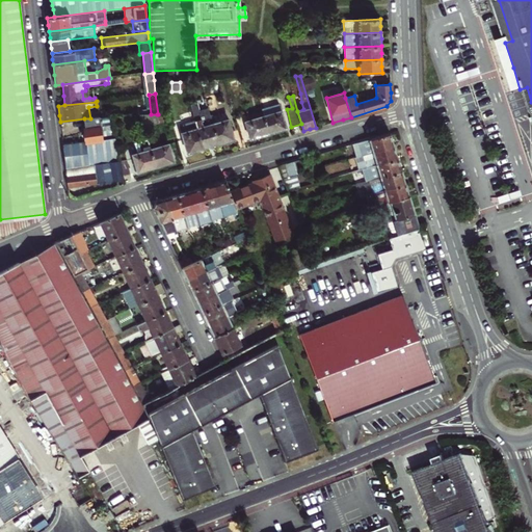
[(190,104),(194,120),(210,114),(208,108),(200,110),(197,102),(190,104)]
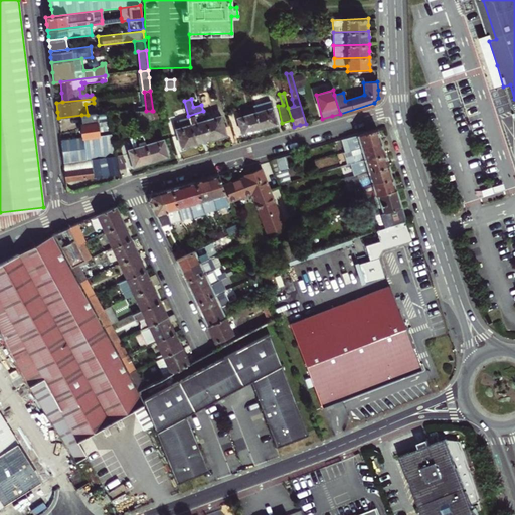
[(242,111),(244,116),(254,113),(253,108),(242,111)]
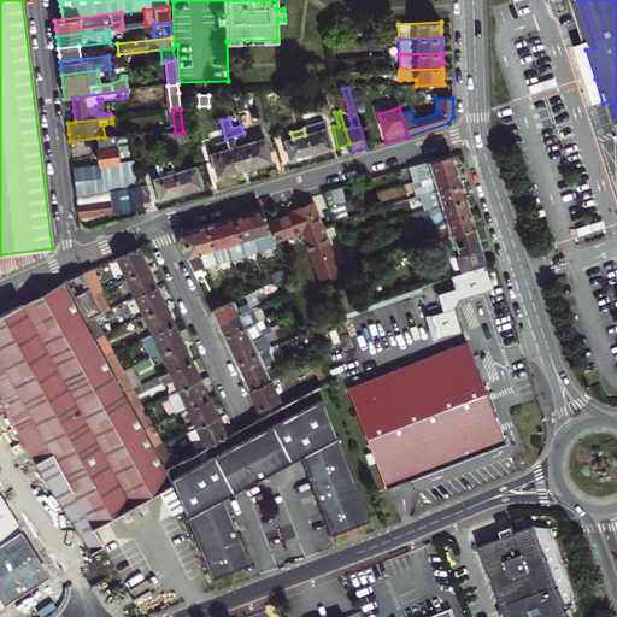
[(305,135),(311,156),(324,151),(333,148),(327,129),(305,135)]
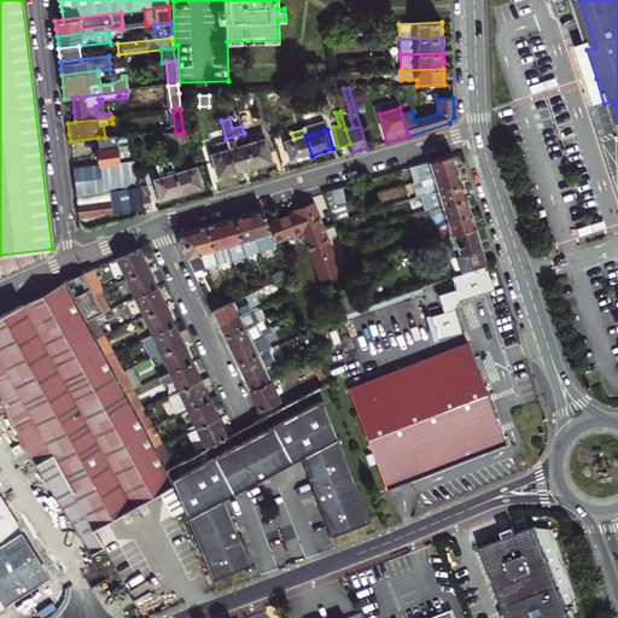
[(248,133),(245,134),(254,167),(263,164),(272,162),(266,139),(263,139),(261,132),(248,135),(248,133)]
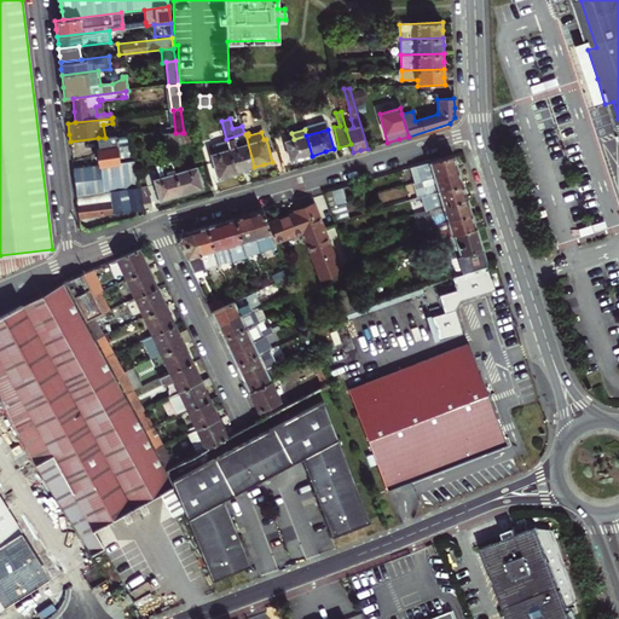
[(183,133),(175,133),(163,133),(168,146),(185,142),(183,133)]
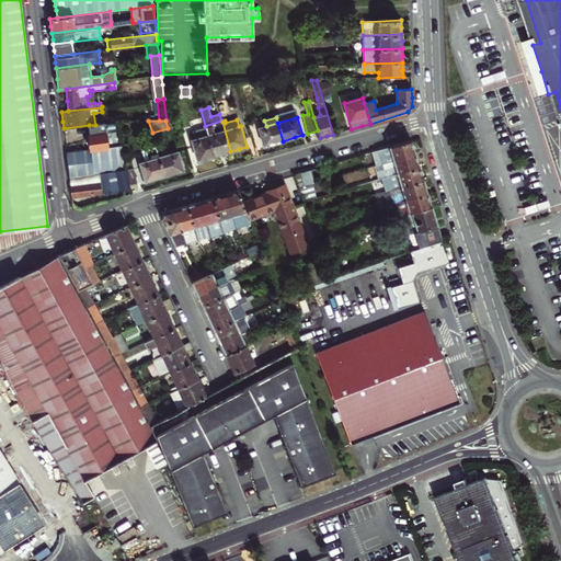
[(230,151),(222,122),(221,121),(205,126),(206,127),(214,156),(221,153),(230,151)]
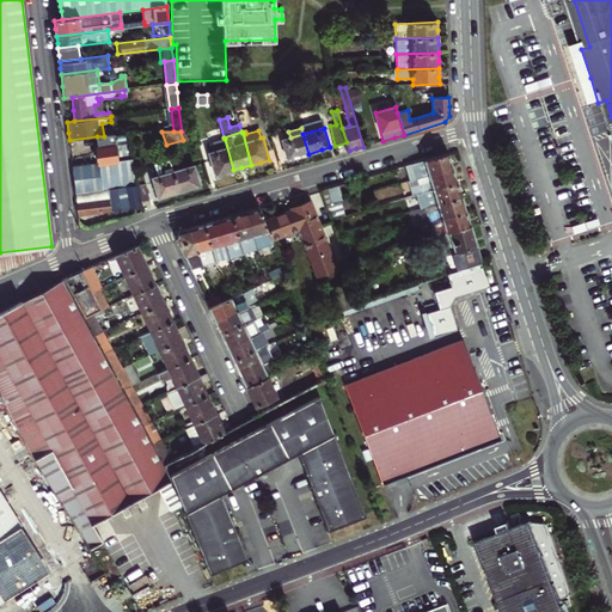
[(98,148),(115,146),(126,145),(130,145),(128,133),(126,133),(104,136),(97,136),(97,142),(98,148)]
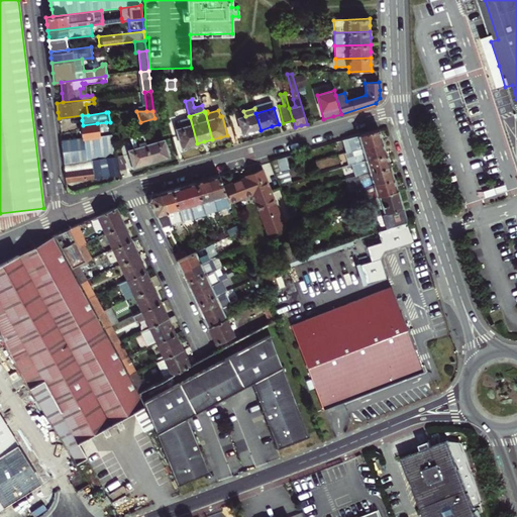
[(255,113),(245,116),(238,118),(243,135),(250,133),(261,130),(255,113)]
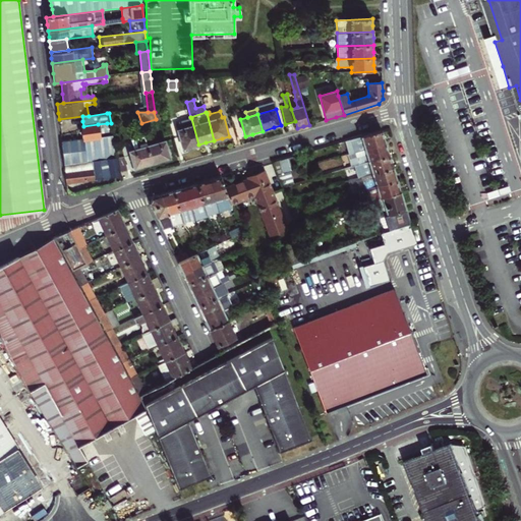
[(198,145),(191,118),(179,122),(181,129),(178,130),(184,150),(190,148),(198,145)]
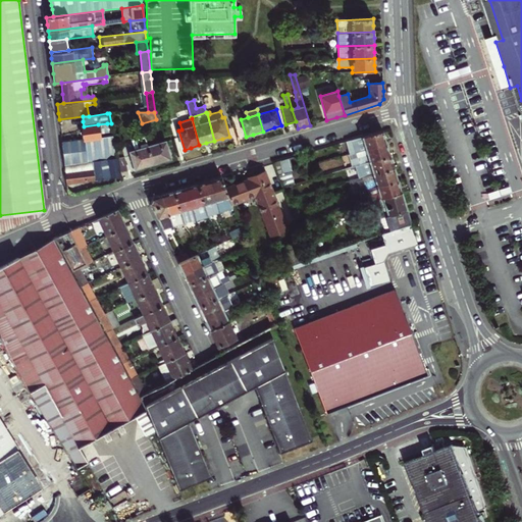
[(113,136),(111,123),(84,126),(85,133),(85,139),(113,136)]
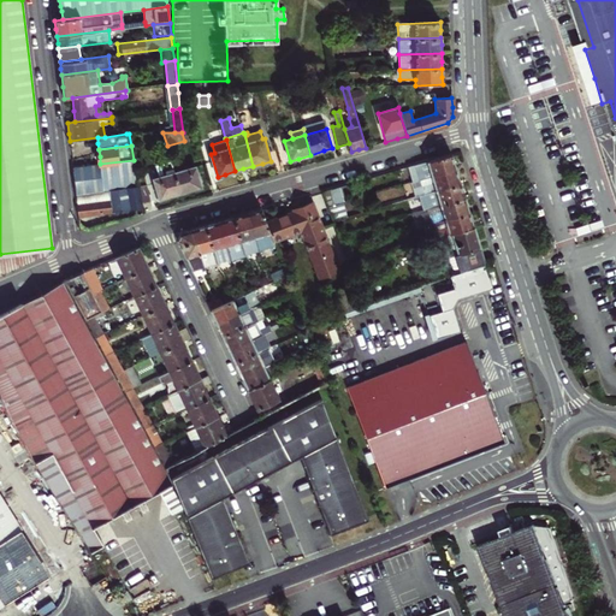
[(412,175),(413,181),(456,169),(454,161),(452,153),(409,166),(412,175)]
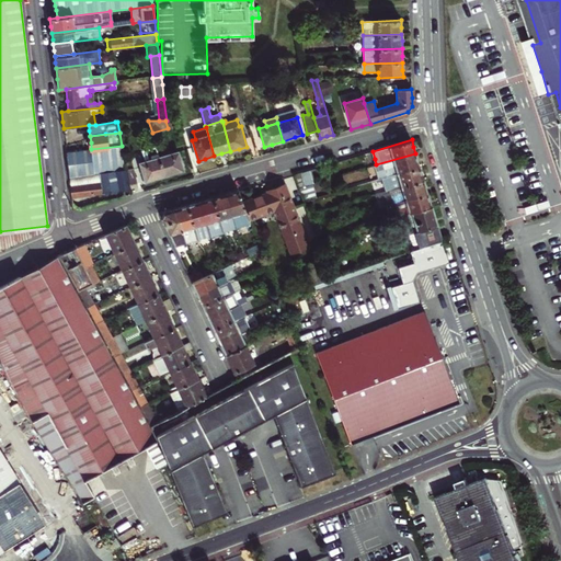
[(69,178),(84,175),(116,171),(126,170),(122,146),(107,148),(91,149),(67,152),(68,165),(69,178)]
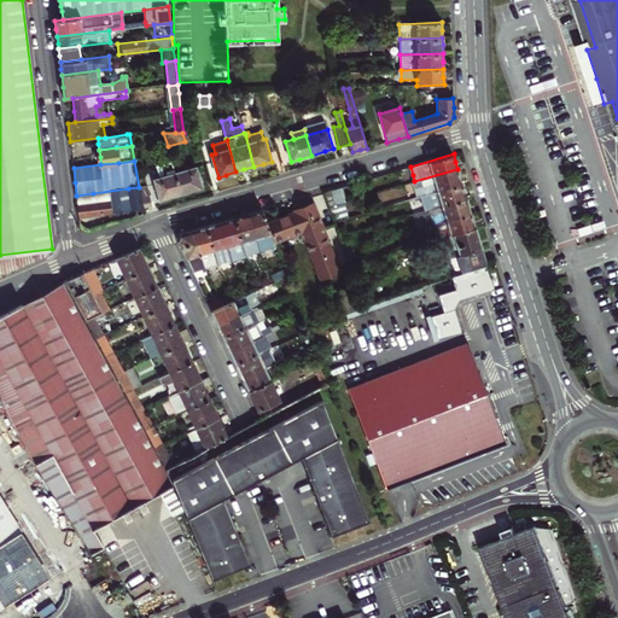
[(175,173),(173,167),(159,170),(161,178),(155,179),(159,199),(170,196),(181,193),(175,173)]
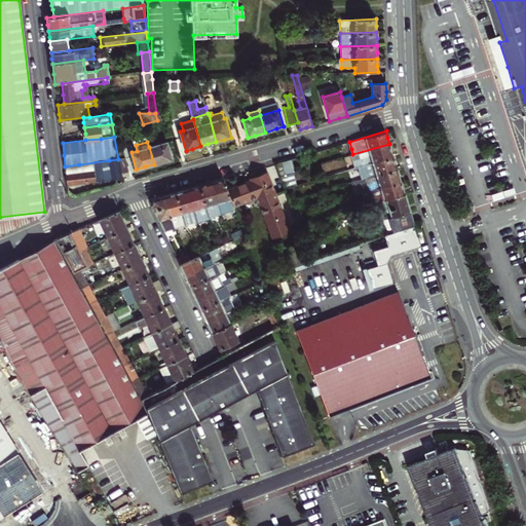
[(149,147),(154,164),(163,161),(171,159),(166,142),(149,147)]
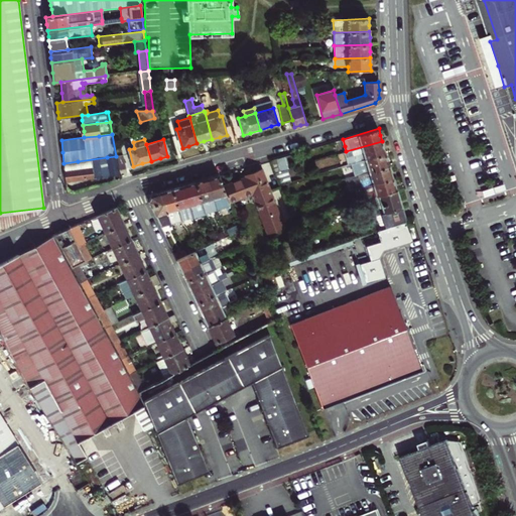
[(343,139),(334,141),(338,154),(346,152),(346,151),(343,139)]
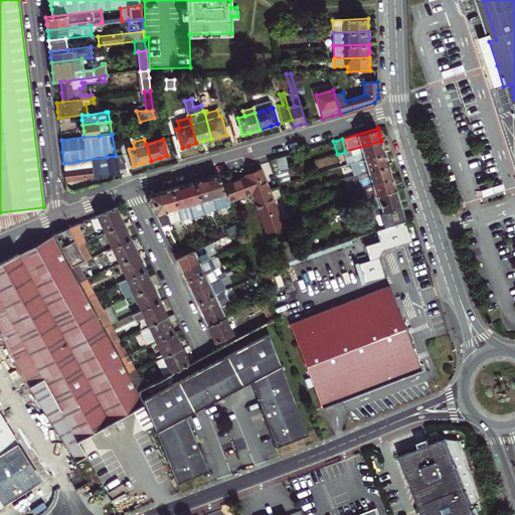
[(381,141),(345,151),(345,152),(347,157),(349,164),(351,163),(385,153),(383,147),(381,141)]
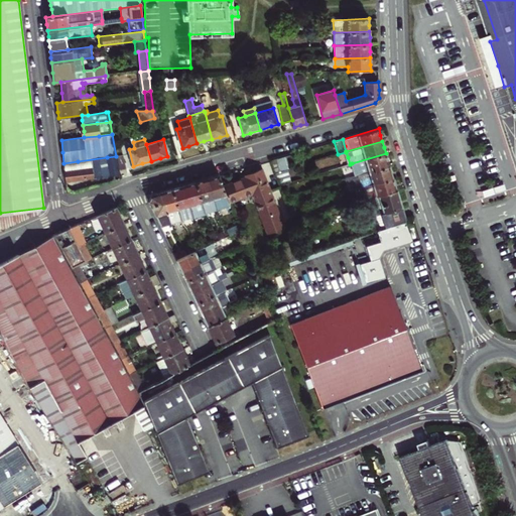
[(388,159),(386,153),(352,163),(356,175),(389,165),(388,159)]
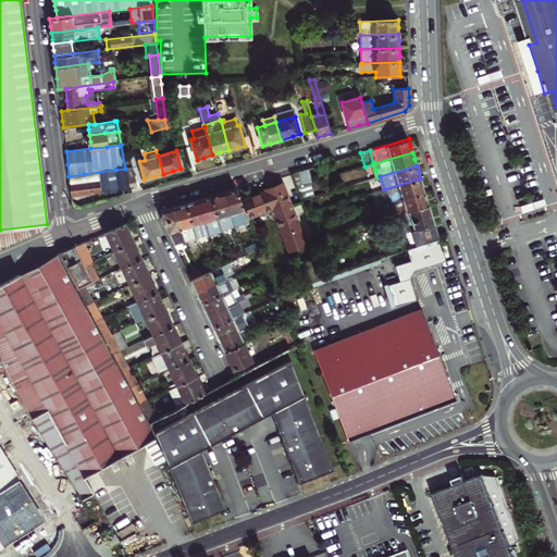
[(134,166),(125,169),(128,183),(136,182),(134,166)]
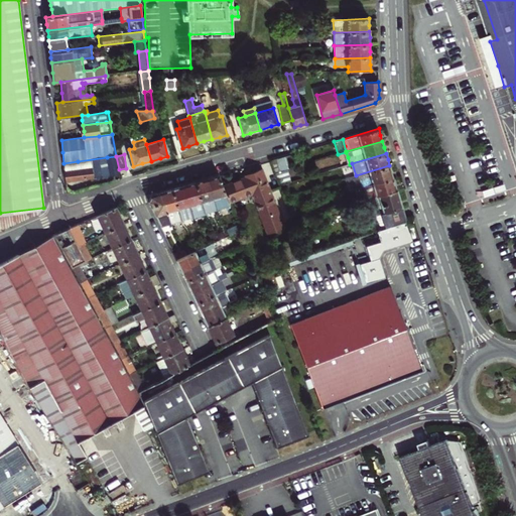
[(78,161),(63,163),(65,173),(67,181),(97,177),(108,176),(117,174),(119,174),(120,174),(119,169),(116,156),(107,157),(78,161)]
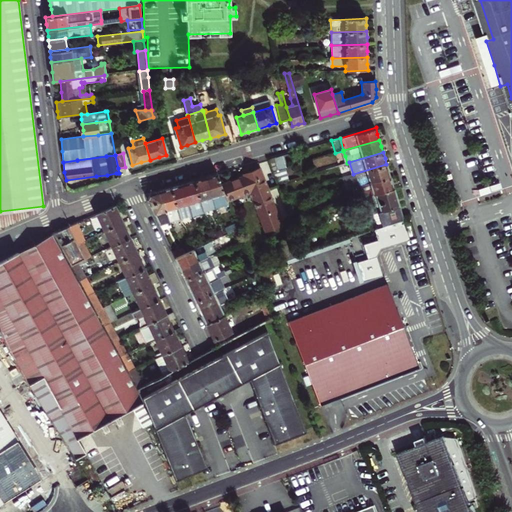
[(283,169),(287,167),(283,155),(268,159),(272,172),(283,169)]
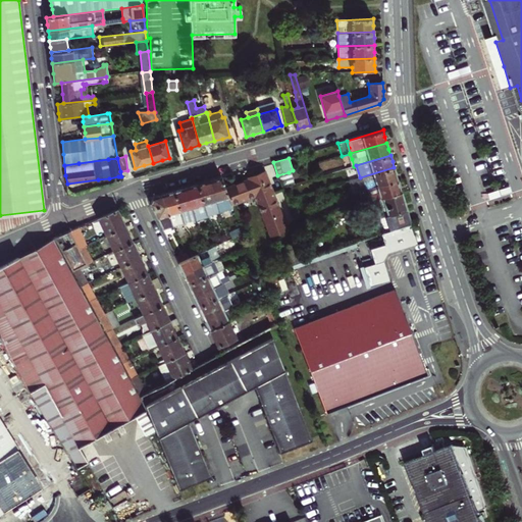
[(361,191),(398,180),(396,173),(394,167),(360,177),(351,180),(354,193),(361,191)]
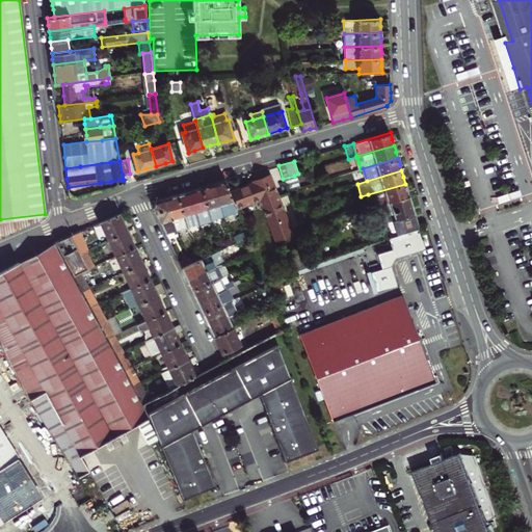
[(254,182),(230,191),(233,201),(236,208),(260,200),(275,241),(292,235),(277,195),(276,193),(269,174),(261,177),(253,180),(254,182)]
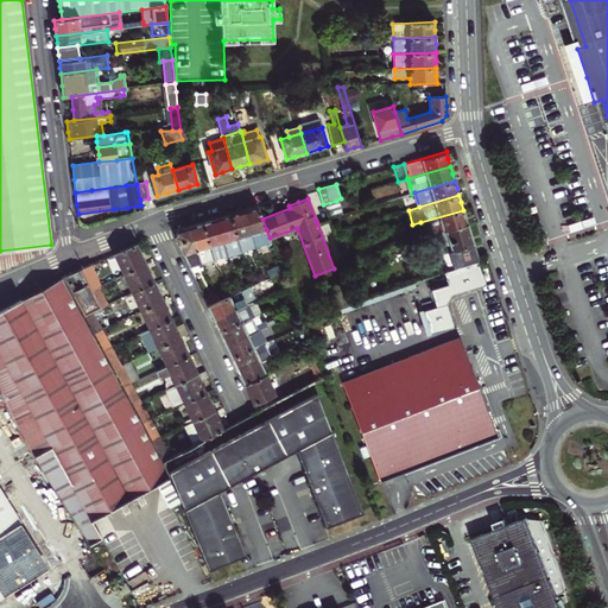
[(325,211),(337,208),(339,208),(336,201),(323,204),(325,211)]
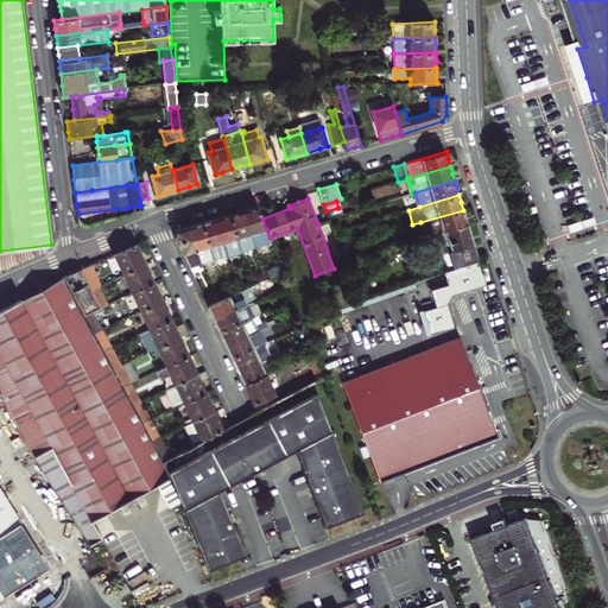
[(266,229),(263,219),(258,207),(252,209),(244,211),(246,222),(249,222),(253,233),(266,229)]
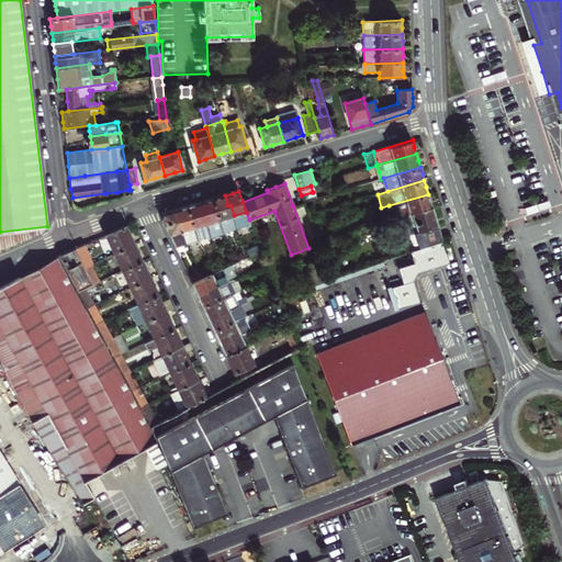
[(314,199),(312,192),(301,195),(304,202),(314,199)]
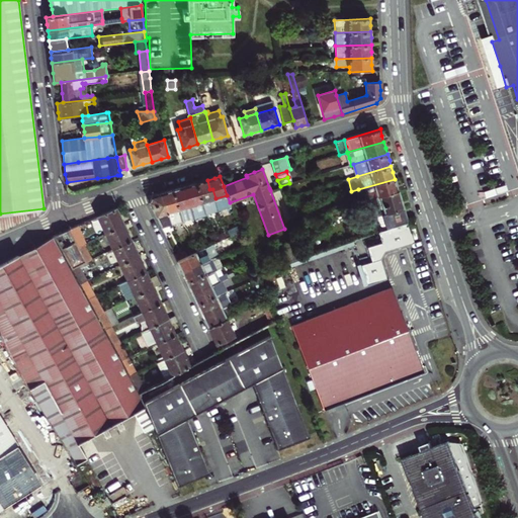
[(395,179),(358,189),(362,201),(372,199),(399,191),(397,185),(395,179)]
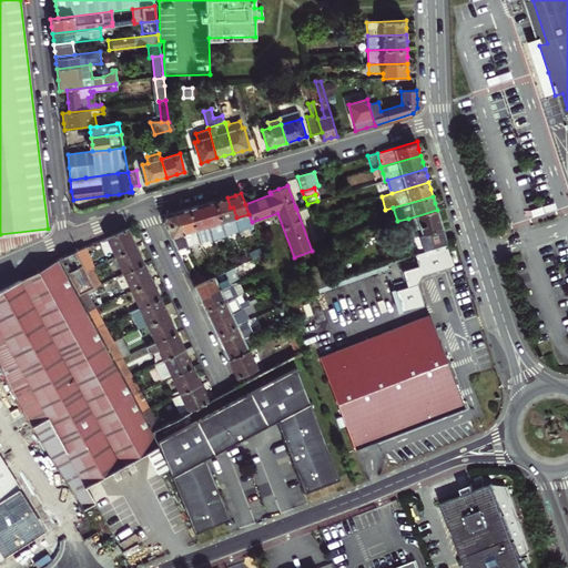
[(222,222),(234,219),(236,217),(233,208),(230,208),(227,198),(222,199),(215,201),(222,222)]
